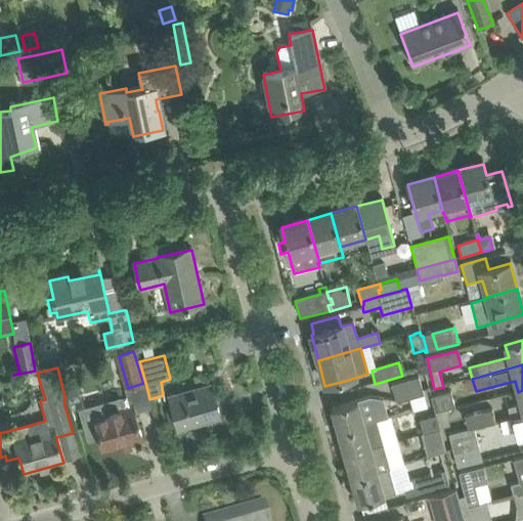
[(75,376),(60,380),(60,381),(66,399),(80,395),(75,376)]
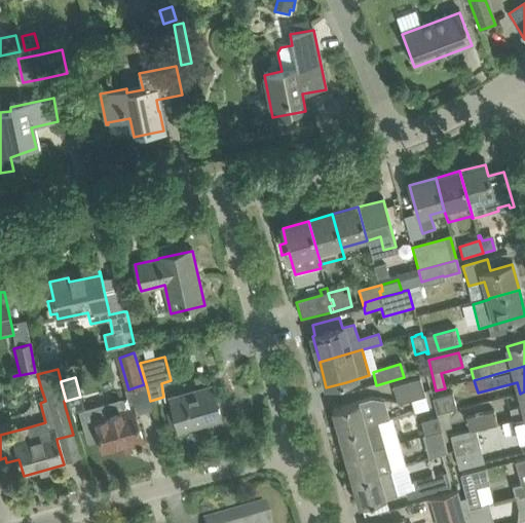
[(392,387),(398,405),(411,402),(414,413),(428,409),(419,380),(392,387)]
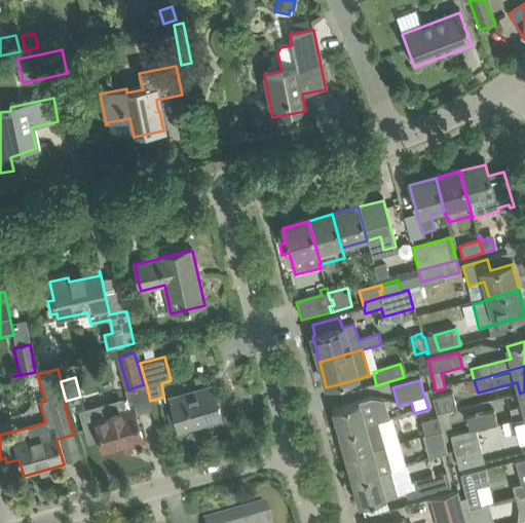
[(213,387),(193,394),(170,400),(178,432),(222,419),(213,387)]
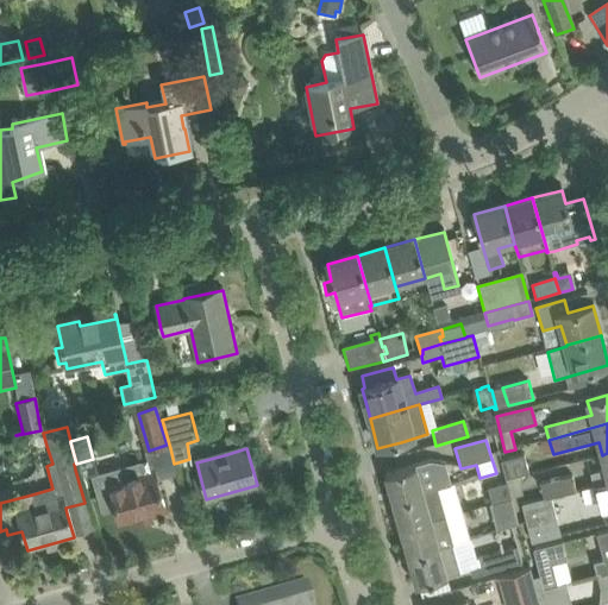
[(590,476),(594,487),(607,483),(607,453),(602,455),(606,471),(590,476)]
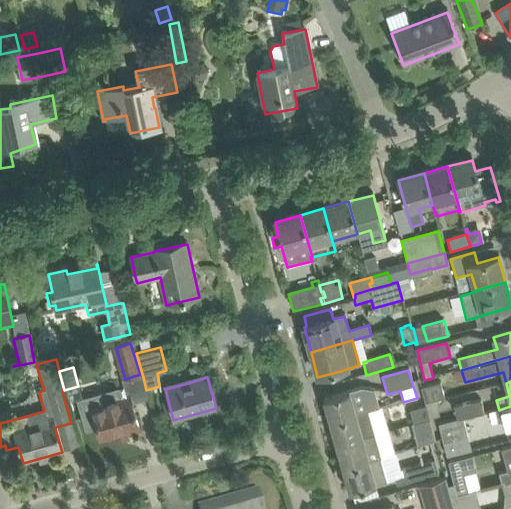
[(440,384),(421,389),(425,404),(436,401),(444,399),(440,384)]
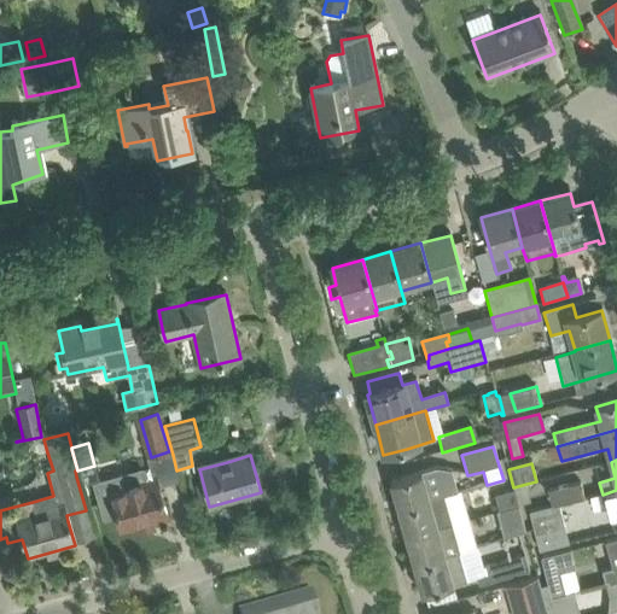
[(391,483),(399,509),(443,497),(436,469),(421,474),(391,483)]
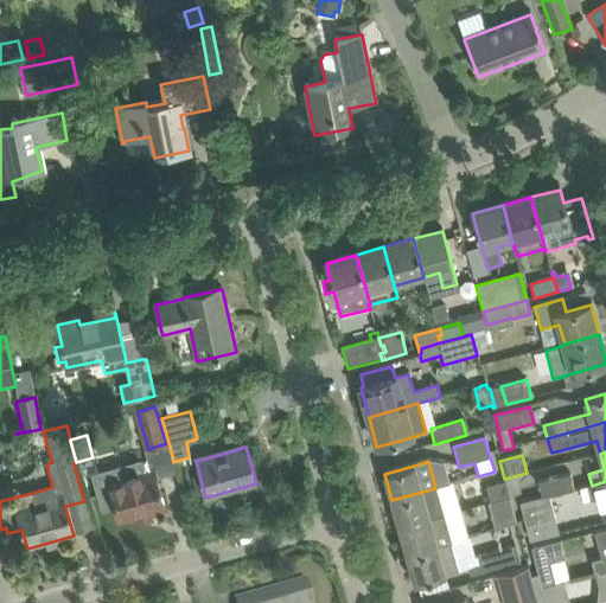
[(154,472),(141,475),(138,464),(95,478),(103,510),(114,506),(119,523),(165,510),(154,472)]
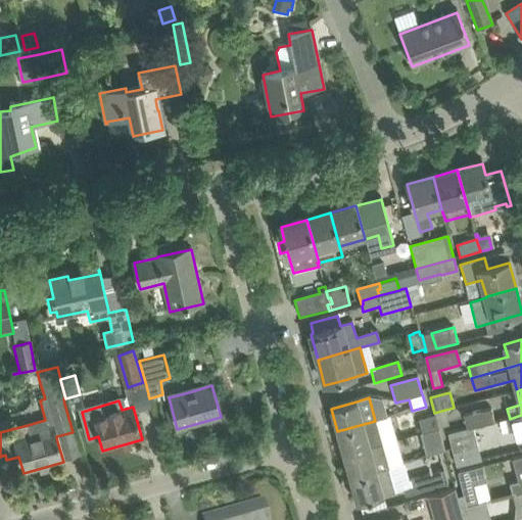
[(464,418),(467,430),(473,428),(494,423),(491,411),(464,418)]
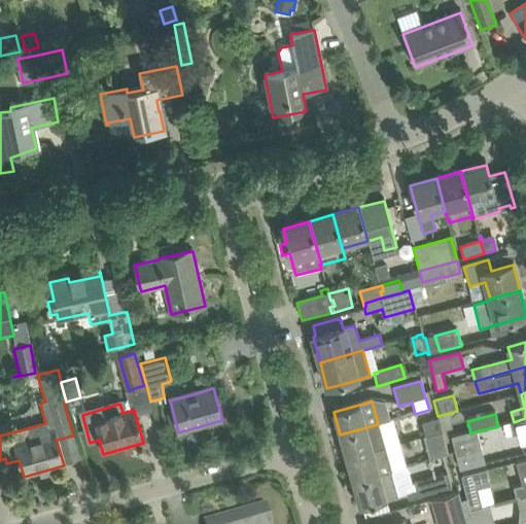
[(525,418),(514,422),(500,425),(503,438),(517,434),(521,446),(525,444),(525,418)]
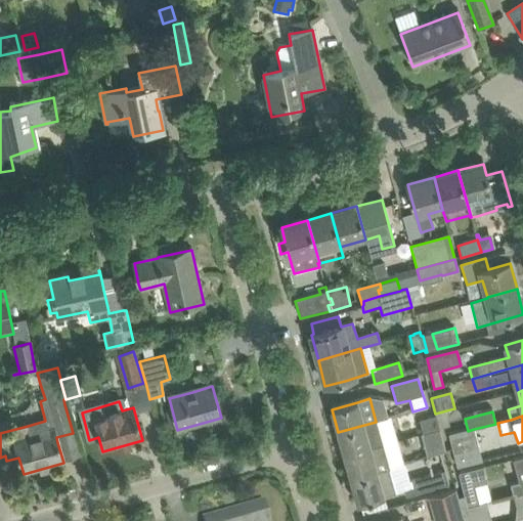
[(420,422),(423,434),(440,429),(436,417),(420,422)]
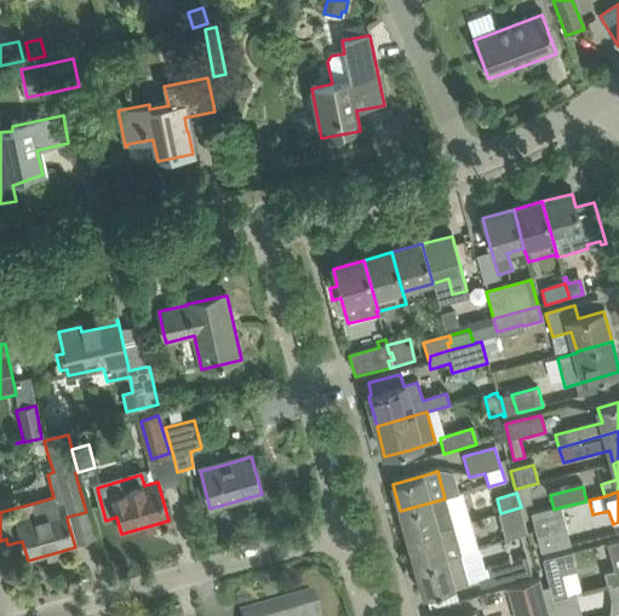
[(400,511),(408,539),(453,527),(445,499),(400,511)]
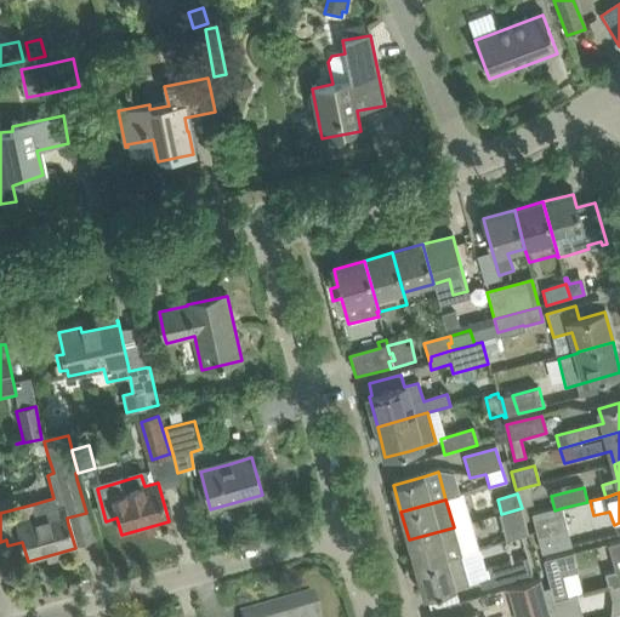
[(521,509),(522,509),(522,508),(501,514),(501,515),(499,515),(506,542),(529,535),(524,518),(521,519),(519,510),(521,510),(521,509)]
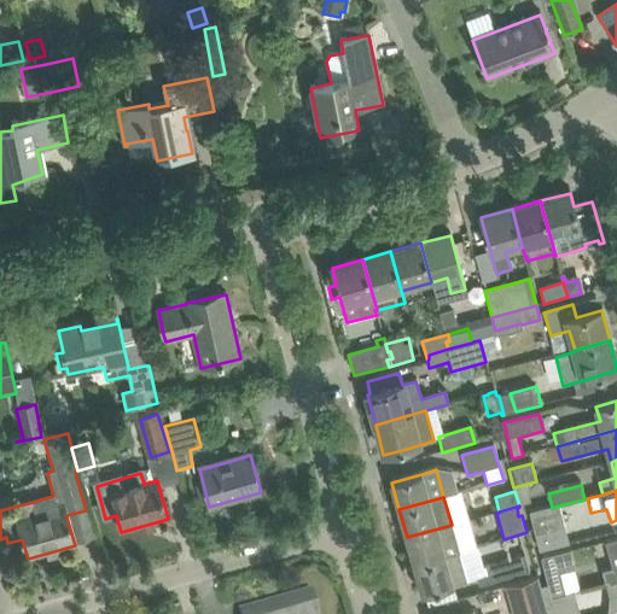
[(564,526),(559,507),(559,506),(552,508),(529,513),(540,553),(569,545),(564,526)]
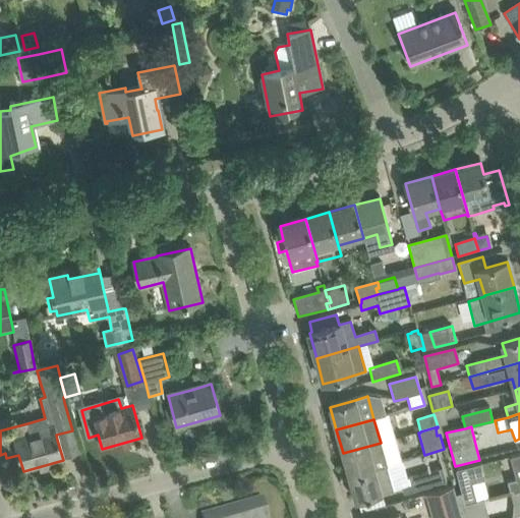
[(343,453),(349,477),(387,466),(381,443),(343,453)]
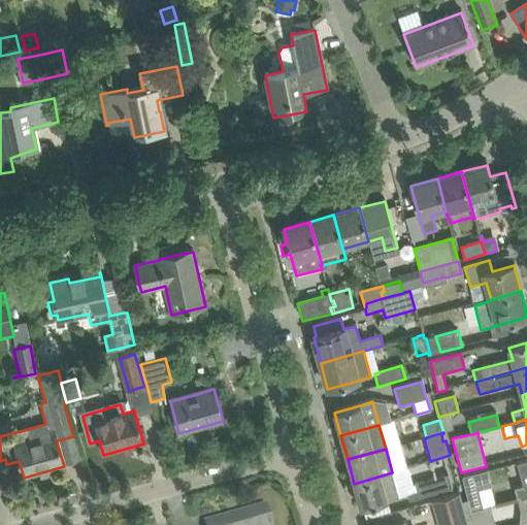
[(523,487),(514,490),(517,499),(526,496),(526,462),(517,465),(523,485),(523,487)]
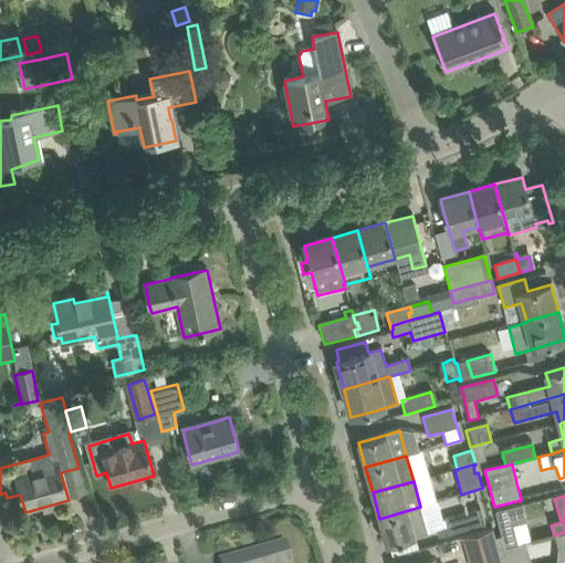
[(420,509),(420,507),(379,519),(387,546),(415,539),(427,534),(420,509)]
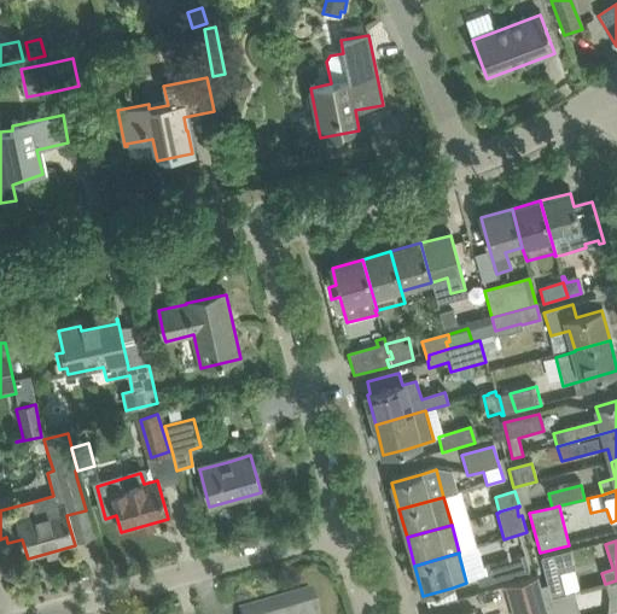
[(541,560),(551,600),(565,596),(559,574),(575,571),(570,553),(541,560)]
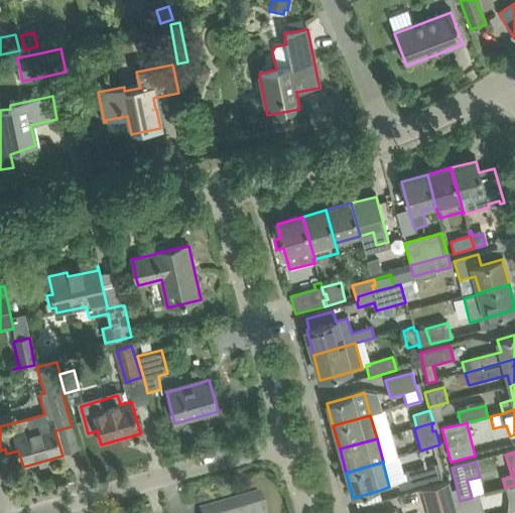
[(438,465),(405,475),(409,489),(442,479),(438,465)]
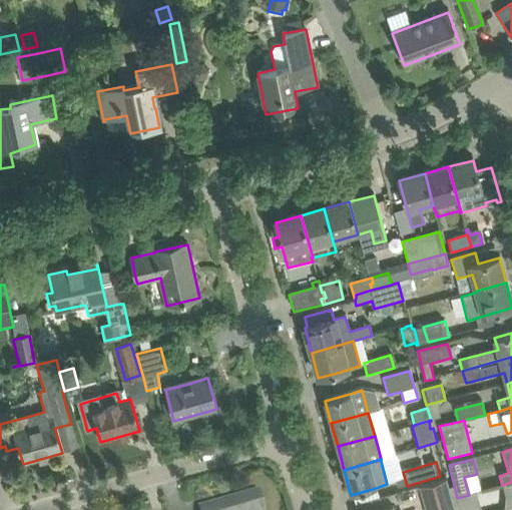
[(446,481),(420,488),(425,509),(453,509),(452,506),(452,503),(448,488),(446,481)]
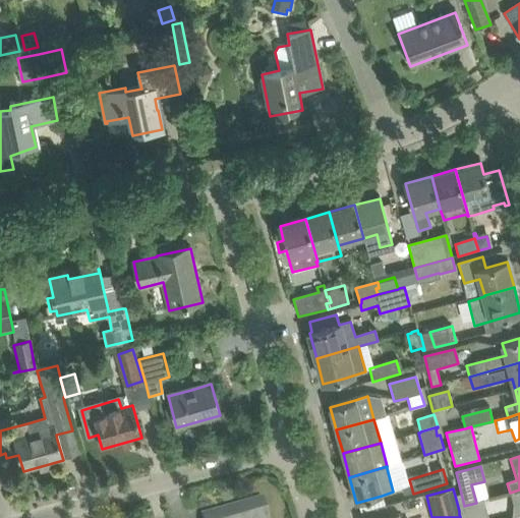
[(519,490),(510,493),(514,506),(519,504),(519,490)]
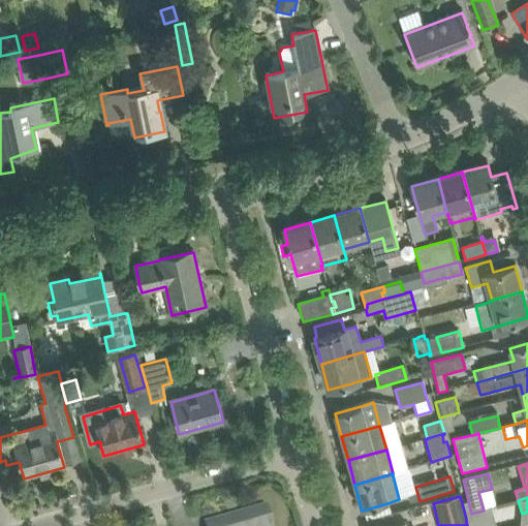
[(493,525),(490,512),(466,519),(467,525),(493,525)]
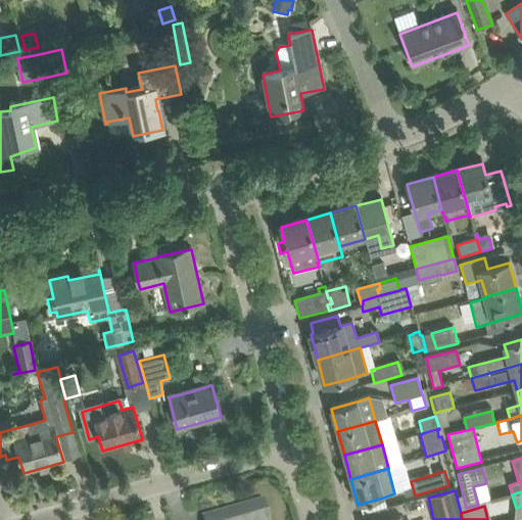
[(266,519),(263,507),(245,512),(246,515),(229,519),(266,519)]
